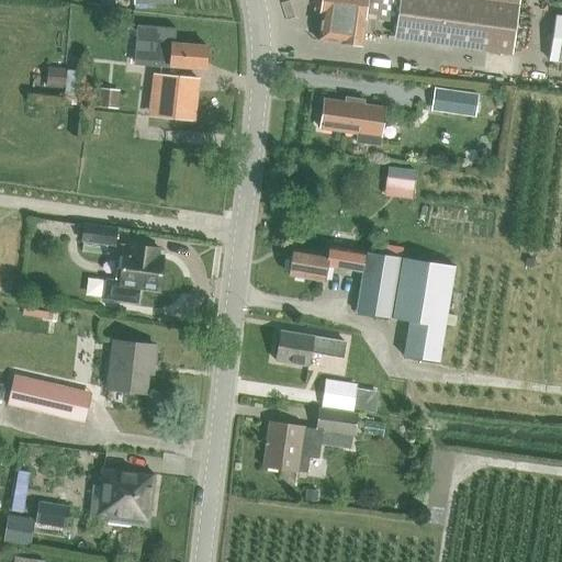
[(317,40),(361,46),(366,19),(395,23),(393,38),(512,55),(518,0),(321,0),(319,14),(321,14),(317,40)]
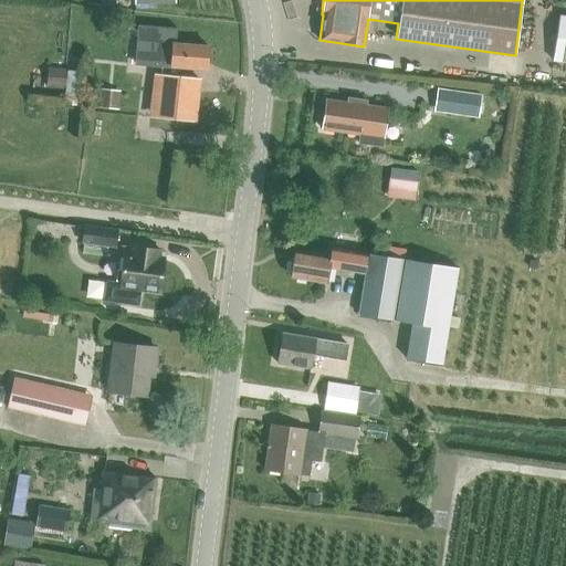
[(552,61),(565,62),(565,17),(558,17),(552,61)]
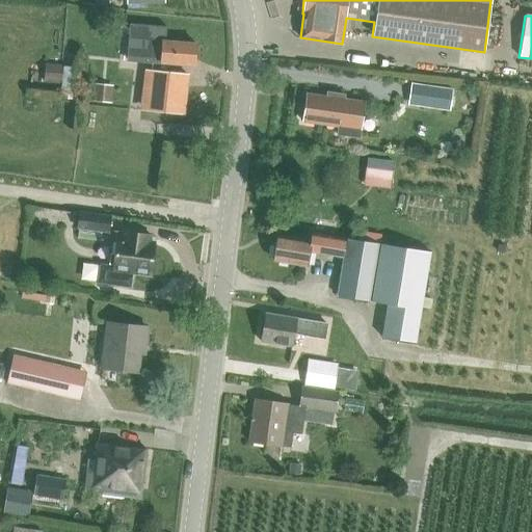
[(194,67),(196,44),(164,42),(165,28),(166,29),(166,27),(130,25),(130,26),(131,26),(129,61),(161,64),(194,67)]
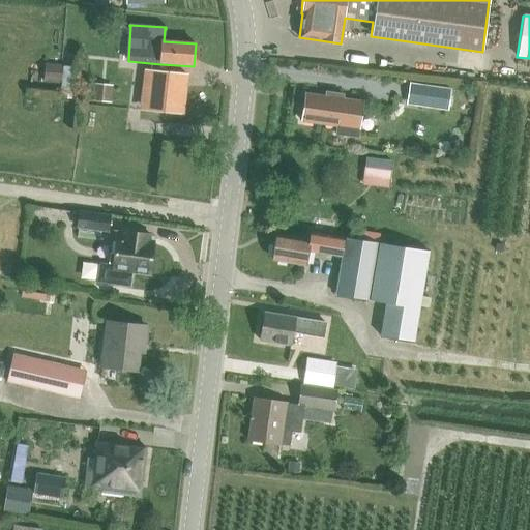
[(40,80),(60,82),(61,71),(41,70),(40,80)]
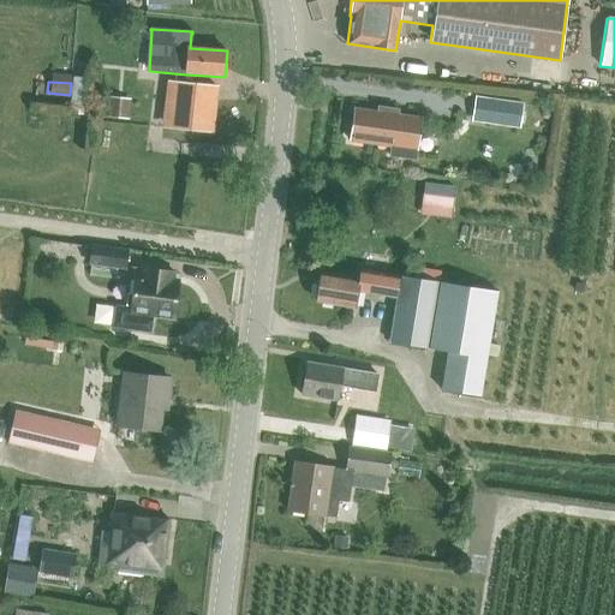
[(213,130),(216,87),(174,83),(169,129),(214,133),(214,130),(213,130)]
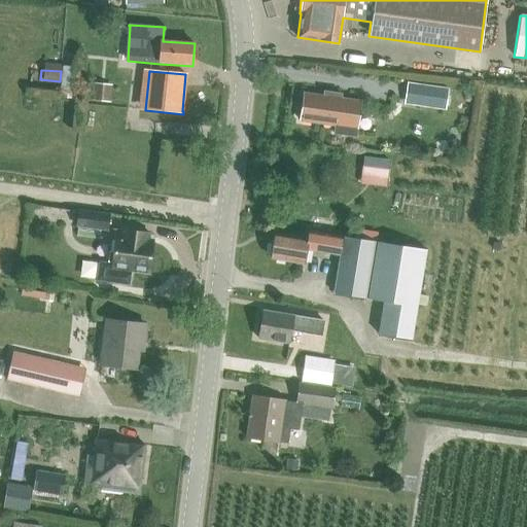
[(408,83),(406,98),(421,100),(420,106),(446,109),(448,89),(408,83)]
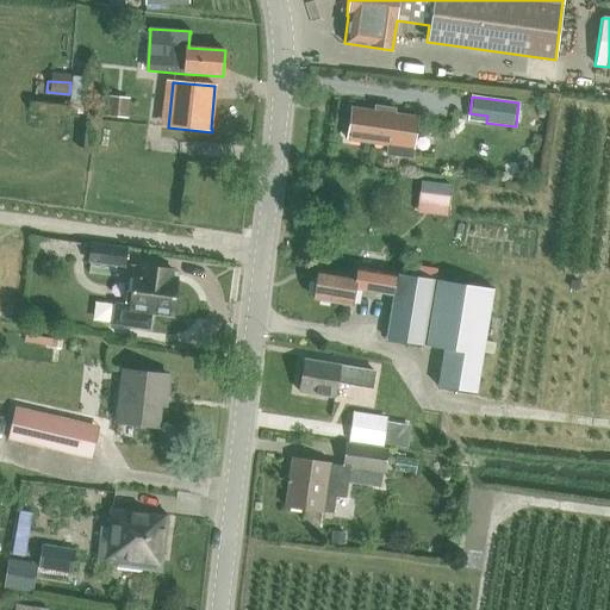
[(394,114),(396,106),(375,103),(374,111),(352,107),(350,120),(343,123),(342,131),(348,136),(347,139),(388,145),(387,155),(412,159),(417,117),(394,114)]
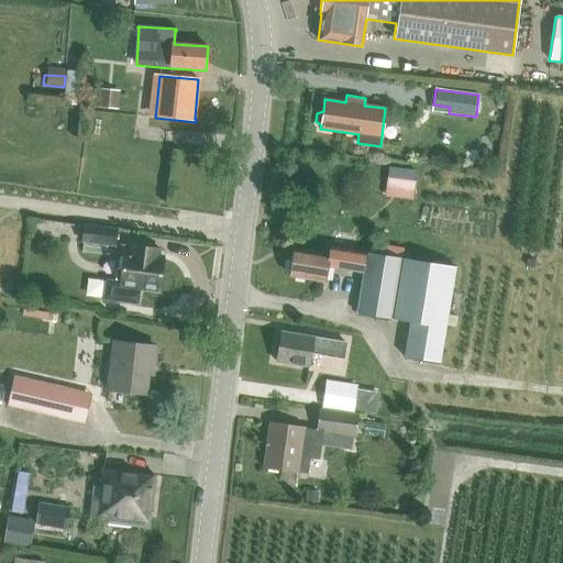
[(84,224),(81,240),(114,244),(117,229),(84,224)]
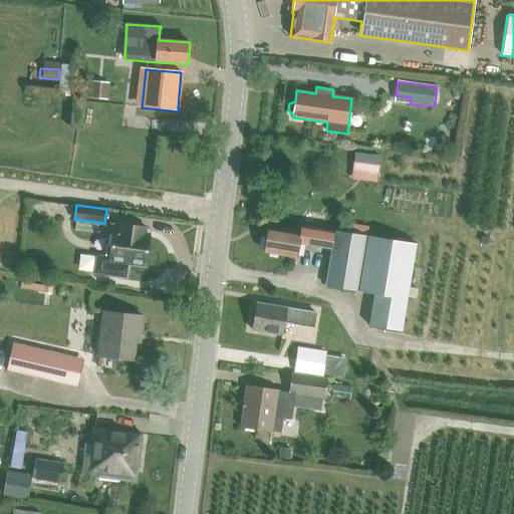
[(125,263),(143,265),(147,237),(143,236),(144,228),(117,225),(117,231),(112,230),(108,258),(94,256),(91,273),(123,277),(125,263)]
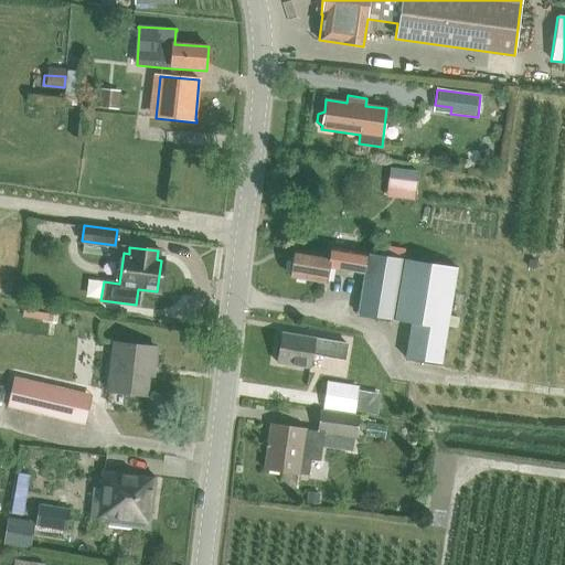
[(288,273),(291,275),(291,277),(326,283),(329,267),(364,274),(368,254),(332,247),(330,257),(295,252),(292,264),(289,265),(288,273)]
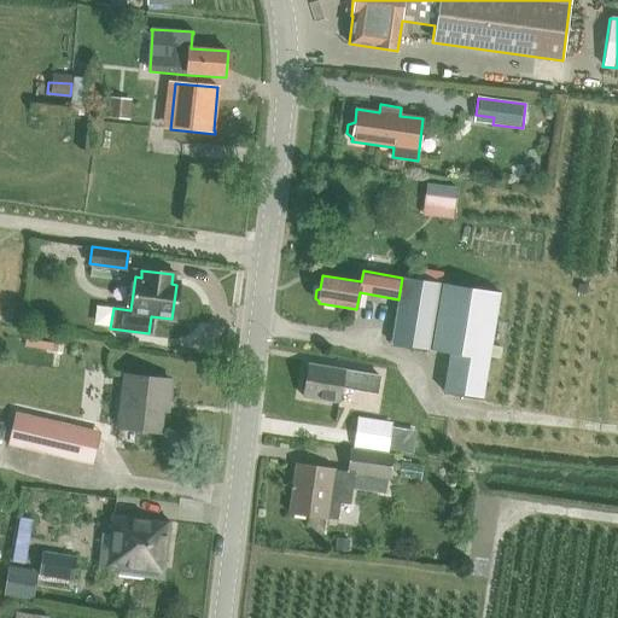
[(499,293),(402,278),(398,299),(391,344),(449,353),(444,391),(483,397),(499,293)]
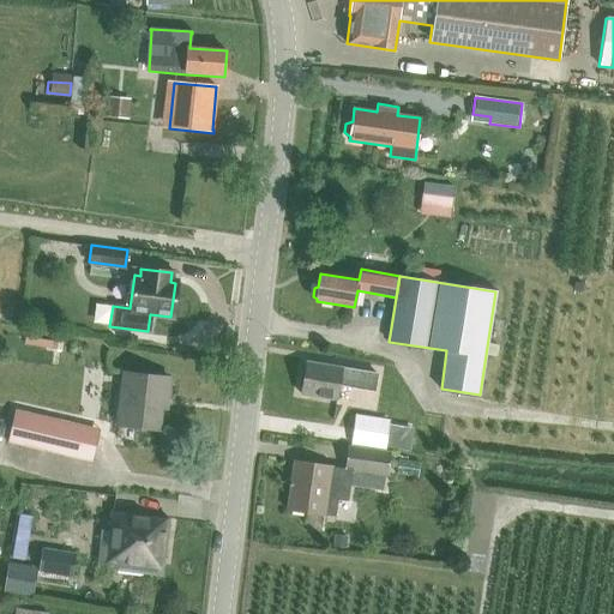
[(300,395),(337,402),(341,385),(374,391),(378,374),(305,362),(304,371),(301,371),(299,386),(301,386),(300,395)]
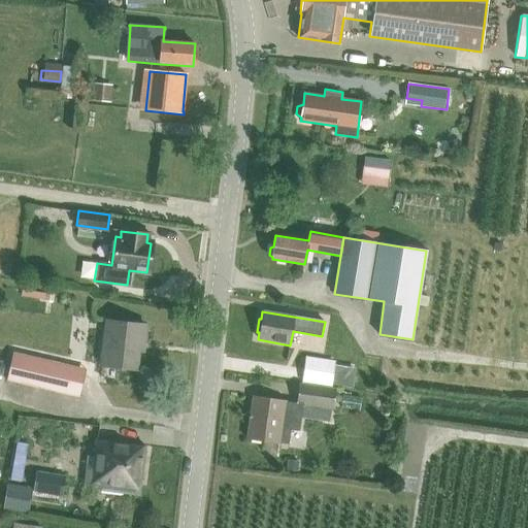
[(106,321),(101,365),(134,369),(137,342),(141,342),(143,325),(106,321)]
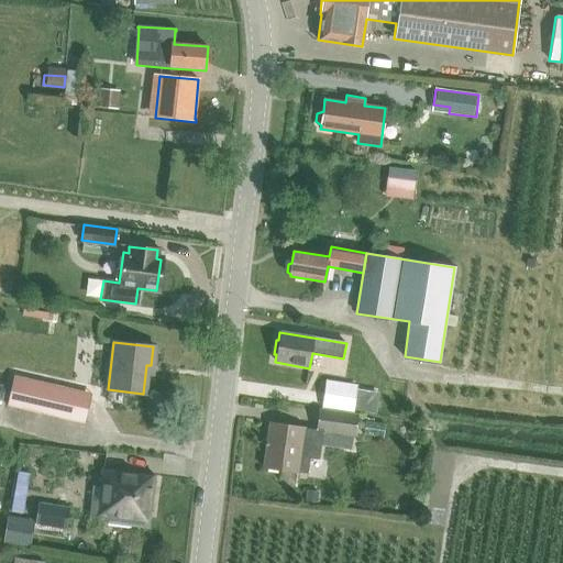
[(72,421),(78,389),(14,375),(7,406),(72,421)]
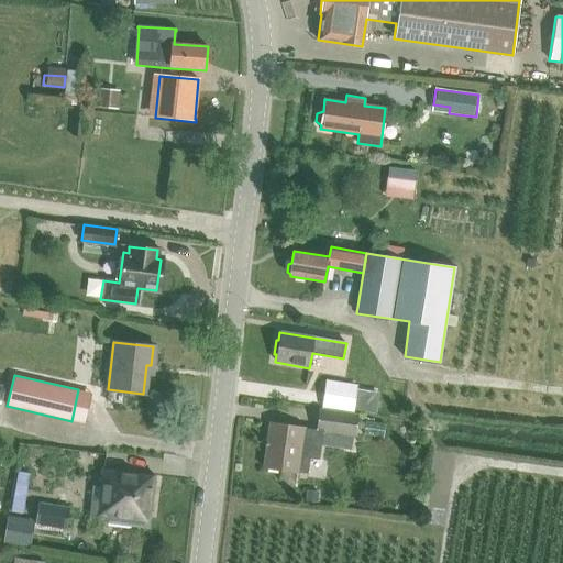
[(343,410),(353,411),(353,409),(356,390),(326,385),(322,407),(343,410)]
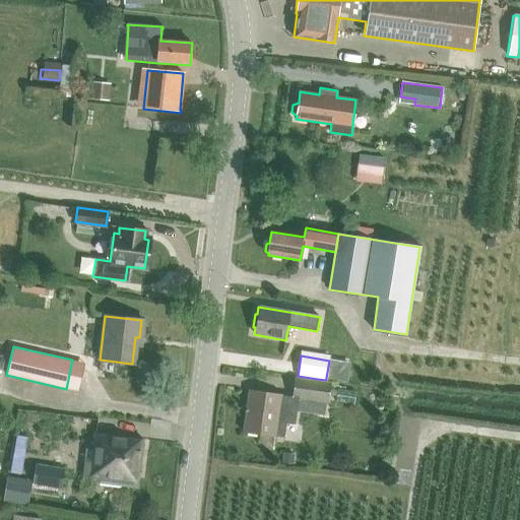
[(329,361),(326,378),(346,381),(349,364),(329,361)]
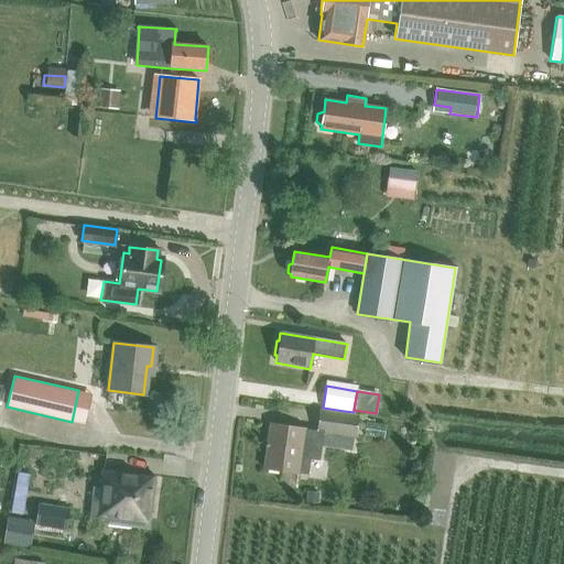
[(316,433),(270,426),(263,469),(297,475),(307,476),(310,461),(320,462),(323,434),(357,440),(360,416),(320,411),(316,433)]
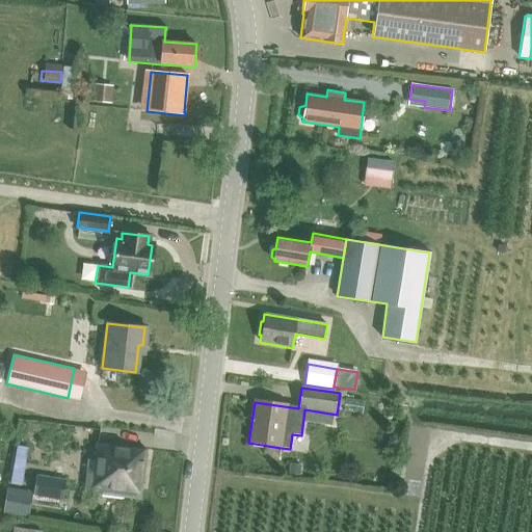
[(90,486),(89,491),(138,499),(145,451),(96,444),(90,480),(86,479),(85,486),(90,486)]
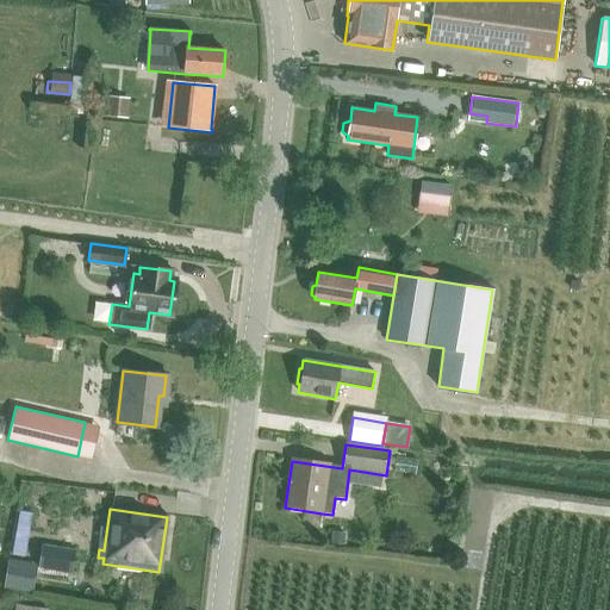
[(42,545),(37,571),(70,577),(75,551),(42,545)]
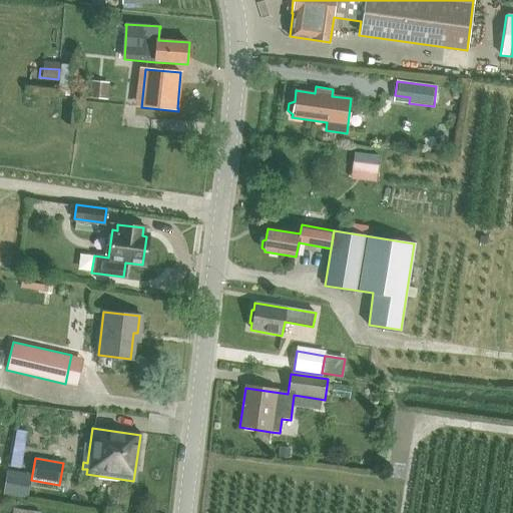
[(32,473),(7,469),(3,495),(27,499),(32,473)]
